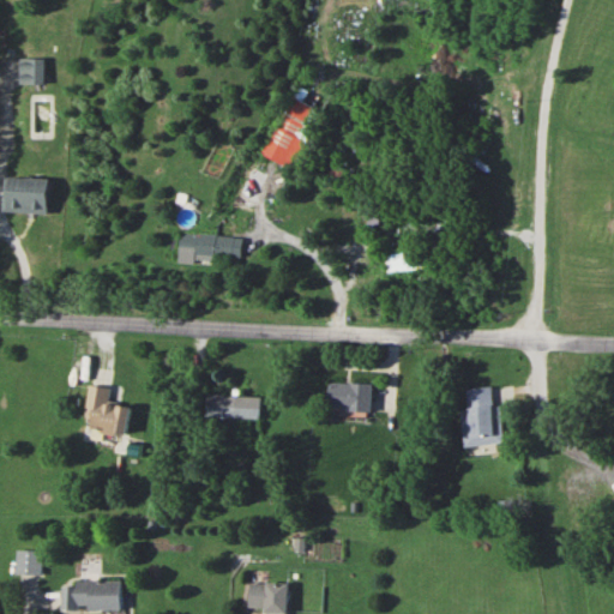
[(44,84),(44,58),(20,58),(20,84),(44,84)]
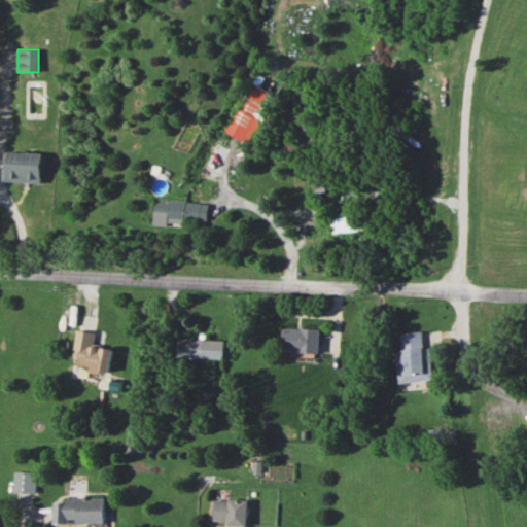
[(249,144),(274,93),(249,81),(225,132),(249,144)]
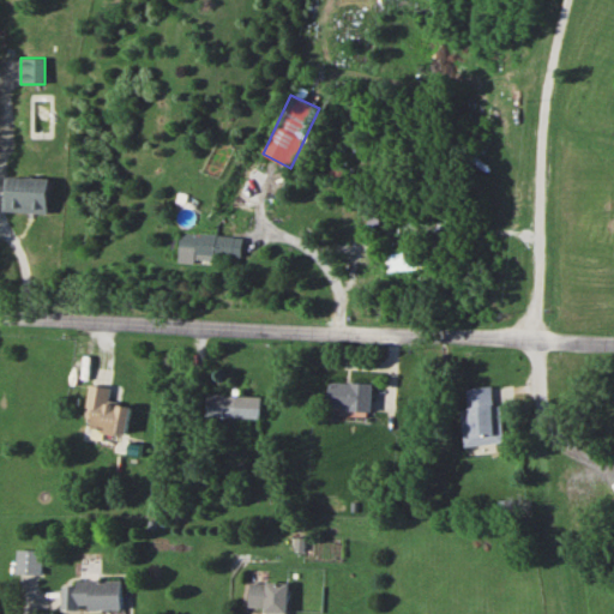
[(49,179),(7,178),(6,212),(49,214),(49,179)]
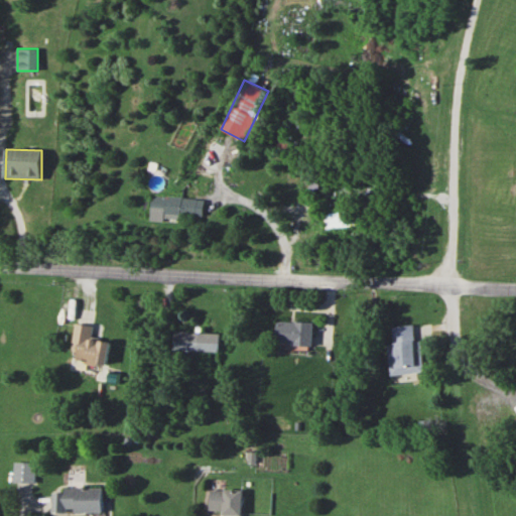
[(216,154),(202,150),(196,173),(210,177),(216,154)]
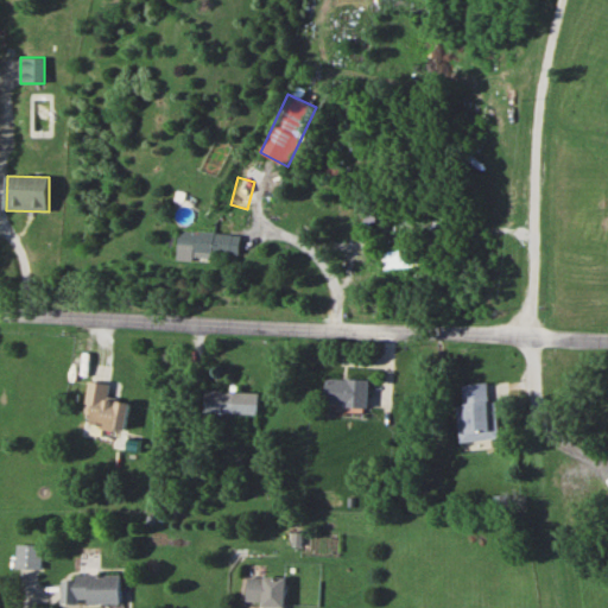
[(240,233),(177,230),(176,260),(192,261),(192,258),(213,258),(213,254),(240,255),(240,233)]
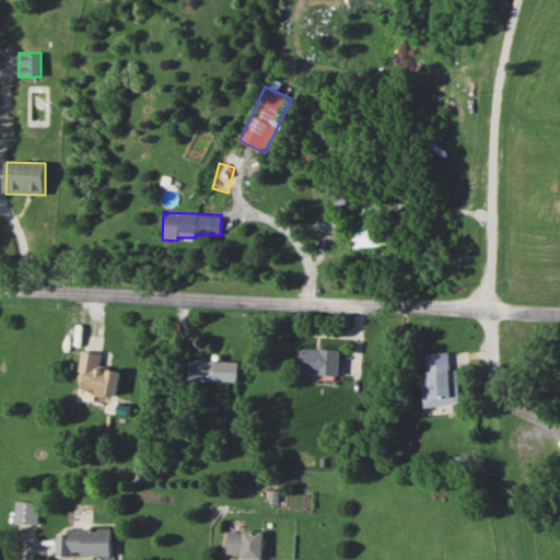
[(351,248),(380,245),(378,229),(349,232),(351,248)]
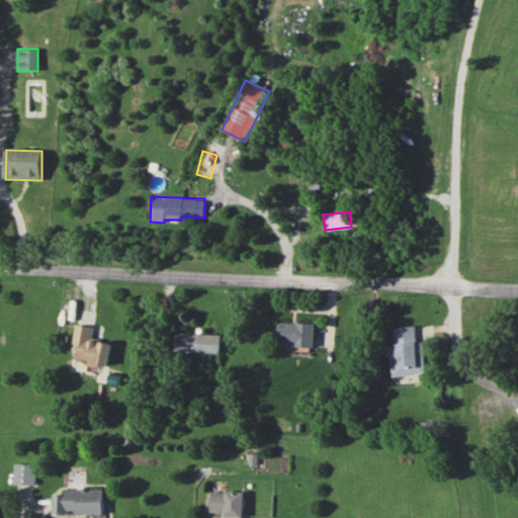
[(313,348),(314,324),(278,323),(277,347),(313,348)]
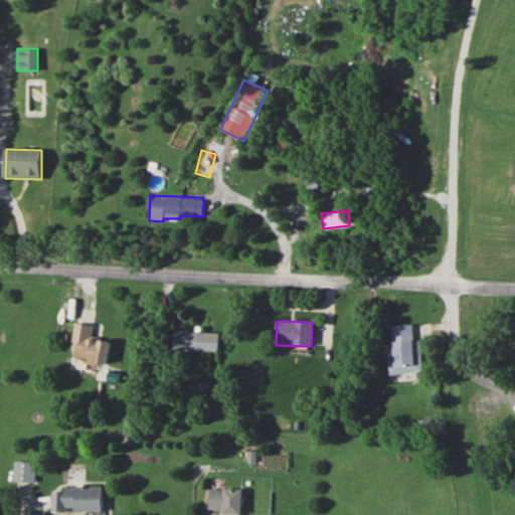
[(104,365),(108,340),(88,337),(90,326),(72,323),(67,360),(104,365)]
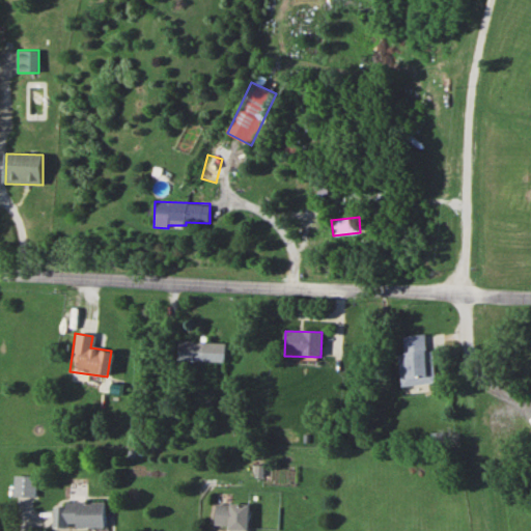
[(438,383),(435,350),(427,351),(425,334),(404,336),(407,354),(400,354),(403,386),(438,383)]
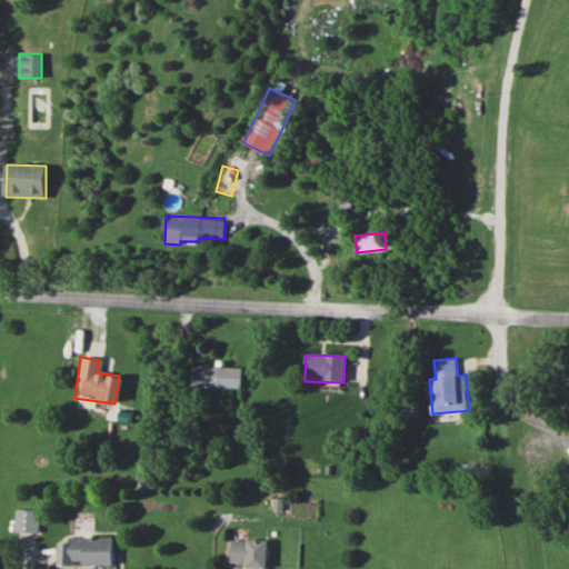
[(242,368),(190,366),(190,386),(241,388),(242,368)]
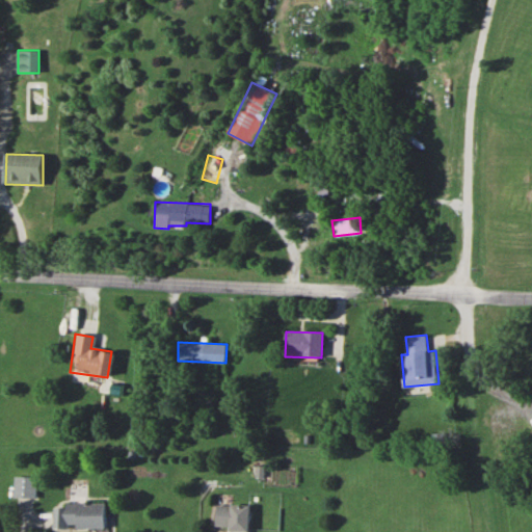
[(52,529),(67,529),(67,528),(105,527),(104,502),(65,503),(65,507),(51,507),(52,529)]
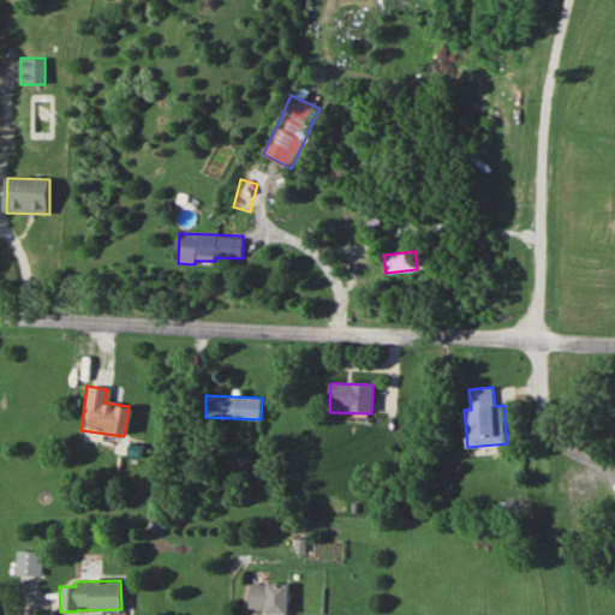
[(249,608),(264,609),(263,614),(287,614),(288,585),(249,583),(249,608)]
